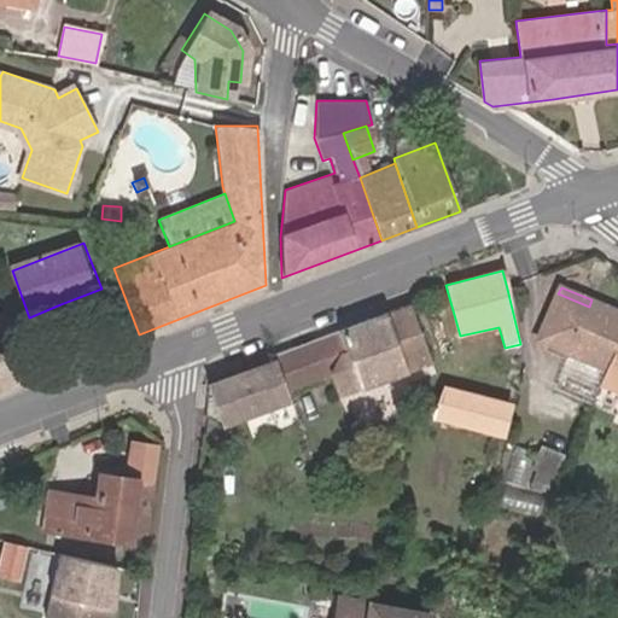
[(101,289),(60,304),(64,315),(106,299),(101,289)]
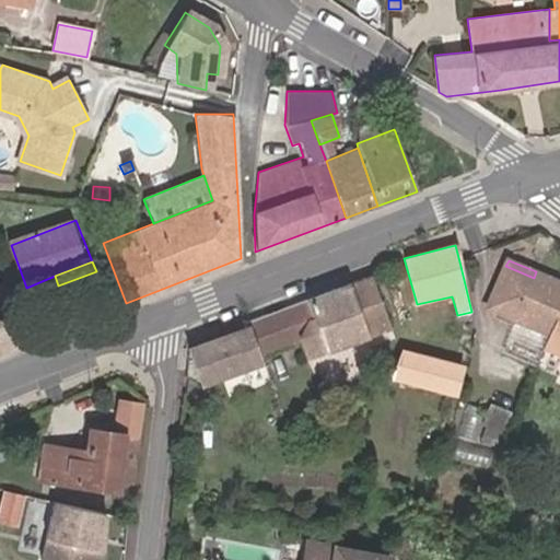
[(548,340),(559,312),(559,281),(536,271),(534,278),(505,266),(491,299),(493,311),(514,319),(513,325),(518,327),(548,340)]
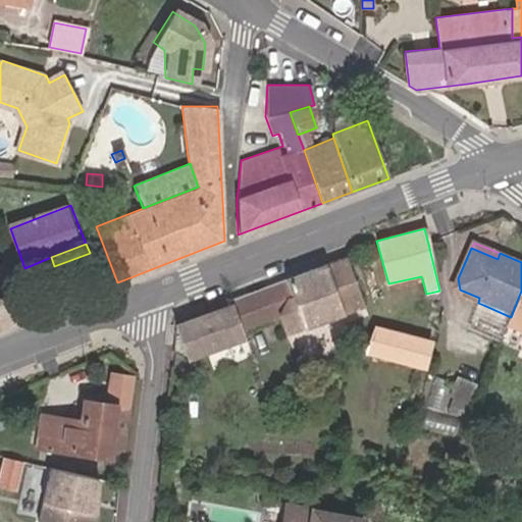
[(363,307),(345,257),(283,277),(290,296),(282,299),(276,315),(277,317),(284,335),(363,307)]
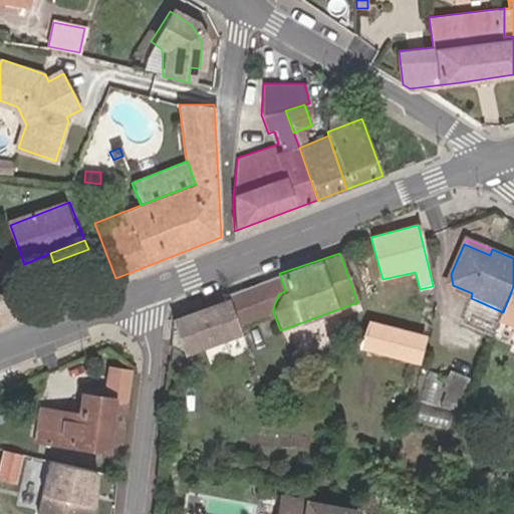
[(272,310),(278,294),(285,291),(279,273),(224,294),(226,299),(236,326),(273,312),(272,310)]
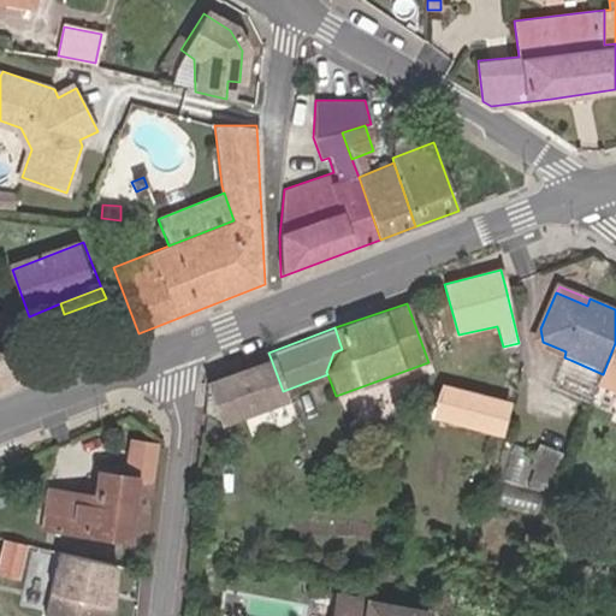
[(615,343),(603,374),(599,381),(615,389),(615,343)]
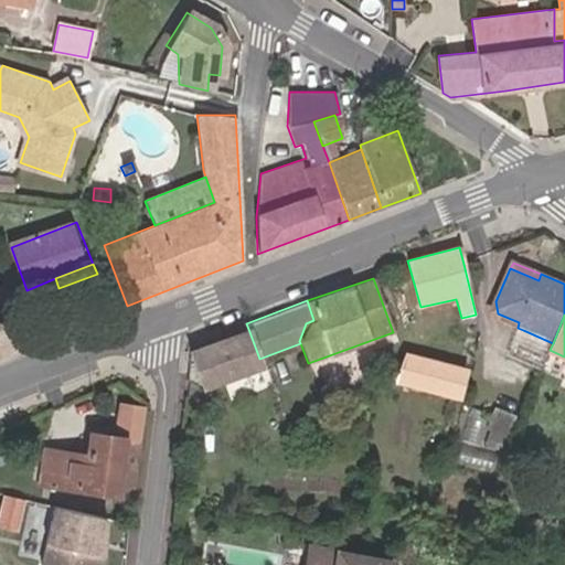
[(189,351),(202,388),(263,366),(259,359),(248,329),(189,351)]
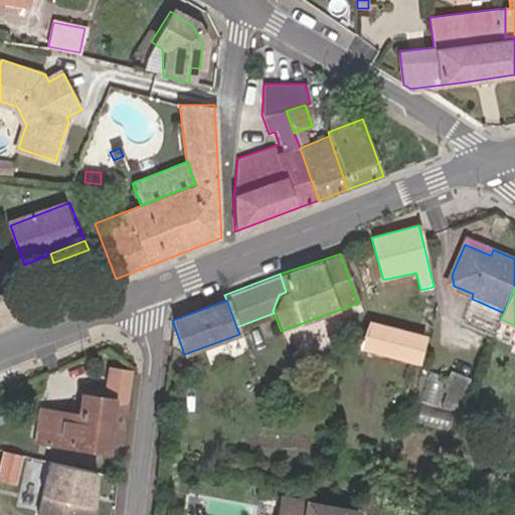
[(495,334),(501,319),(504,313),(477,301),(466,328),(493,339),(495,334)]
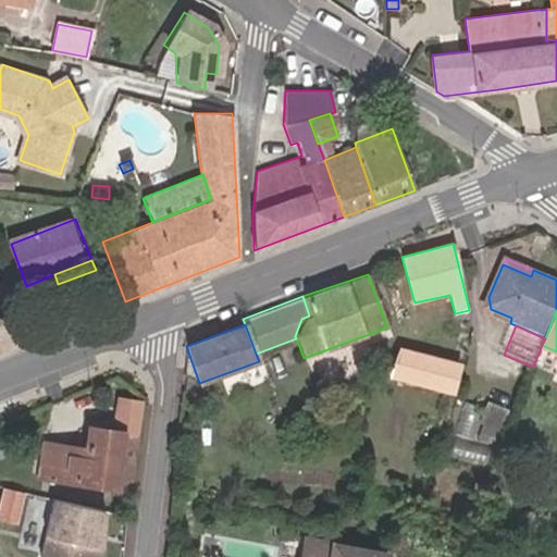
[(361,338),(309,357),(316,375),(367,357),(361,338)]
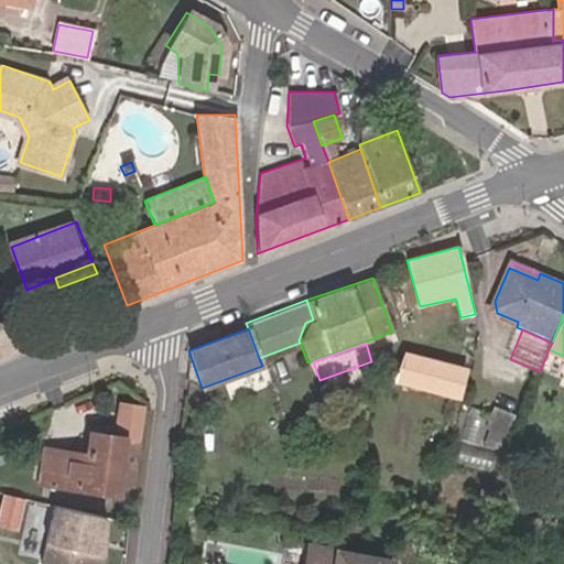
[(563,356),(549,349),(542,366),(563,375),(563,356)]
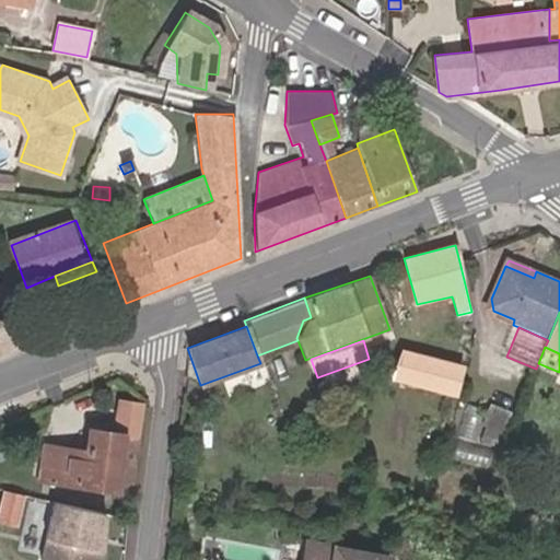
[(453,393),(459,365),(404,351),(395,377),(453,393)]
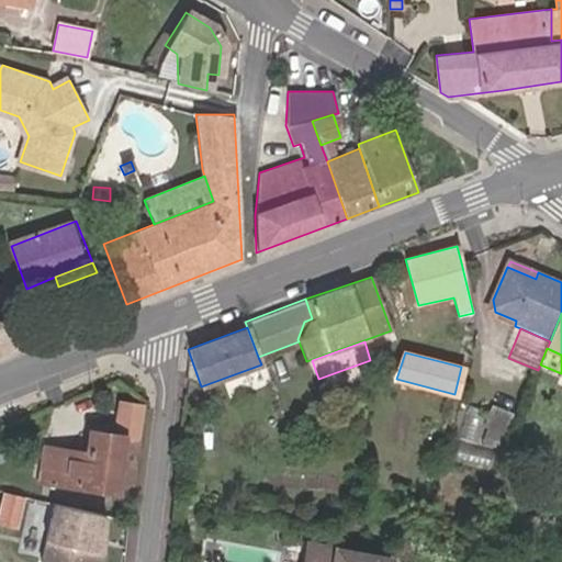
[(507,436),(514,415),(492,407),(486,428),(507,436)]
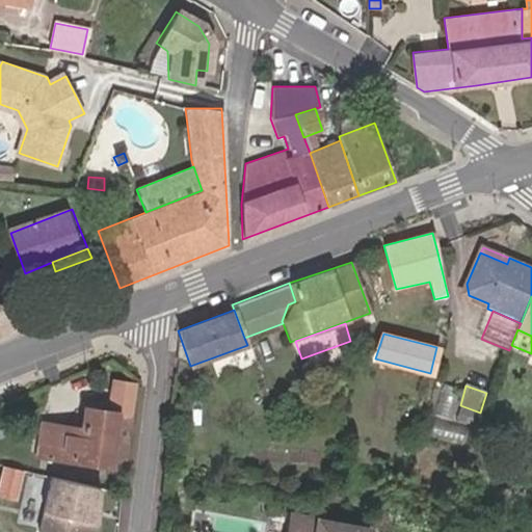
[(116,421),(117,413),(85,407),(81,429),(43,424),(38,453),(121,466),(129,423),(116,421)]
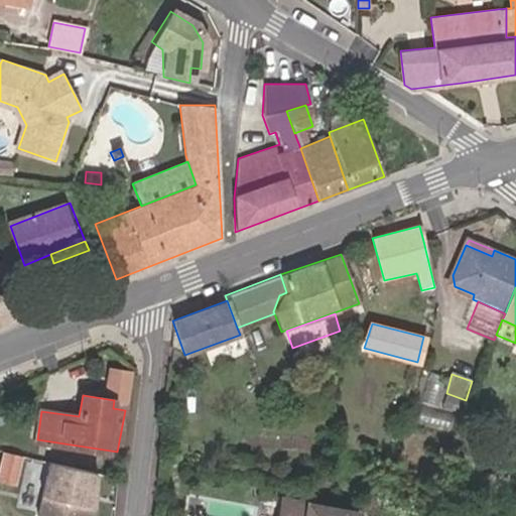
[(125,410),(126,402),(114,400),(113,408),(125,410)]
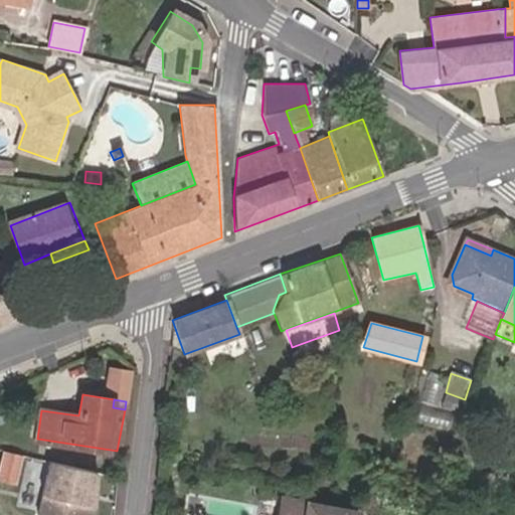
[(451,425),(454,412),(422,405),(419,418),(451,425)]
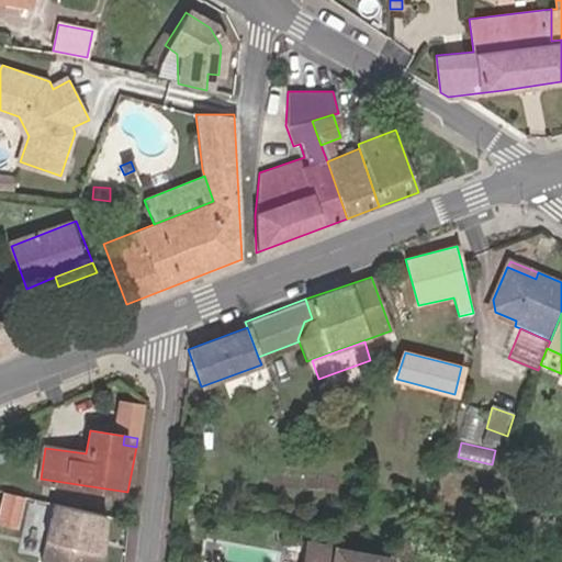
[(24,497),(6,493),(0,517),(0,523),(18,528),(24,497)]
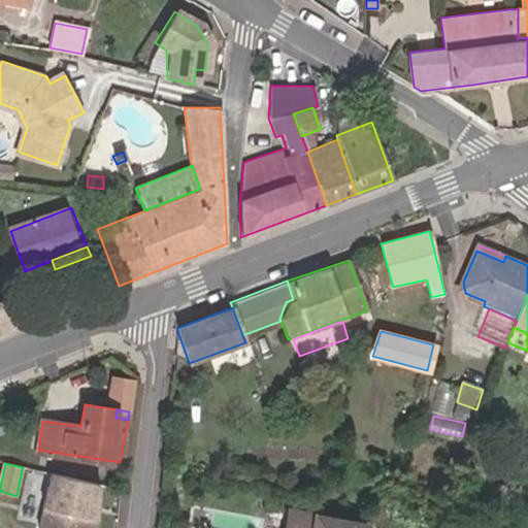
[(93,527),(98,484),(50,472),(37,527),(40,527),(93,527)]
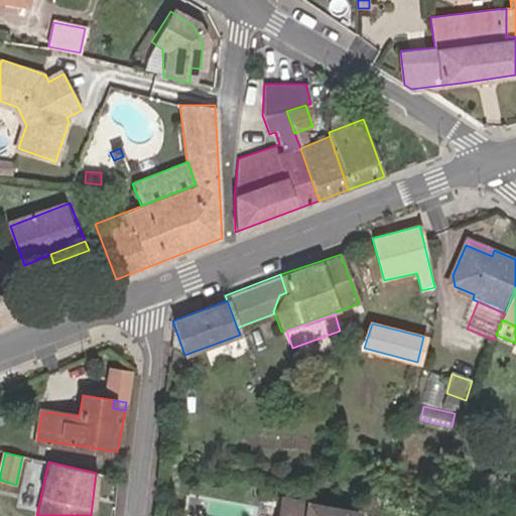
[(357,515),(358,510),(281,498),(277,515),(357,515)]
